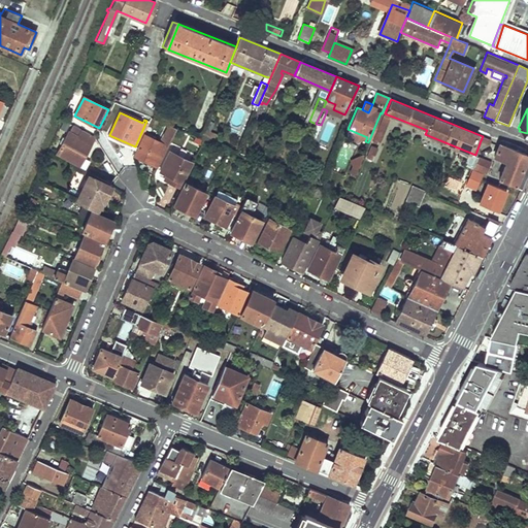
[(384,117),(373,142),(377,143),(378,141),(381,142),(390,119),(384,117)]
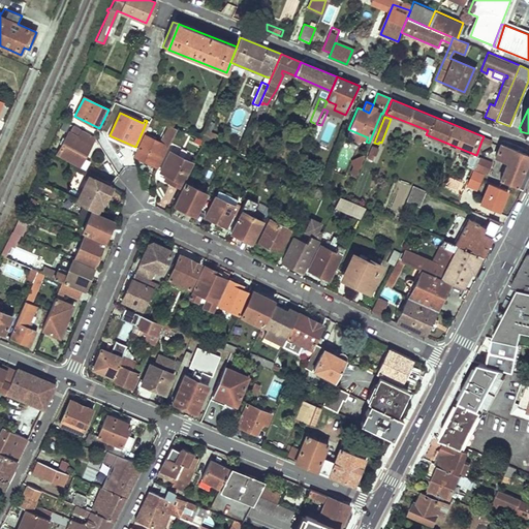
[(145,134),(134,156),(158,167),(177,128),(167,125),(159,142),(145,134)]
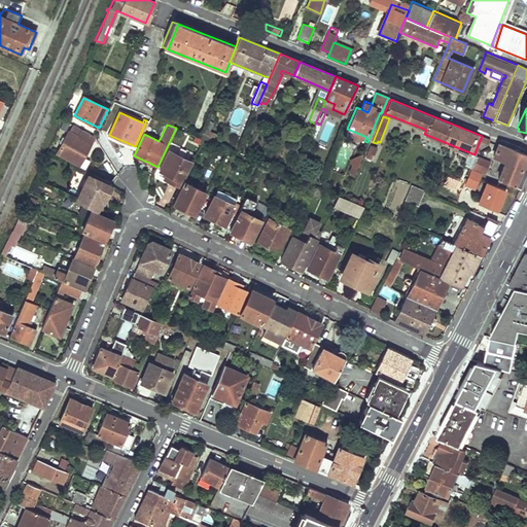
[(69,132),(58,152),(78,164),(93,138),(75,129),(73,131),(78,135),(77,137),(69,132)]
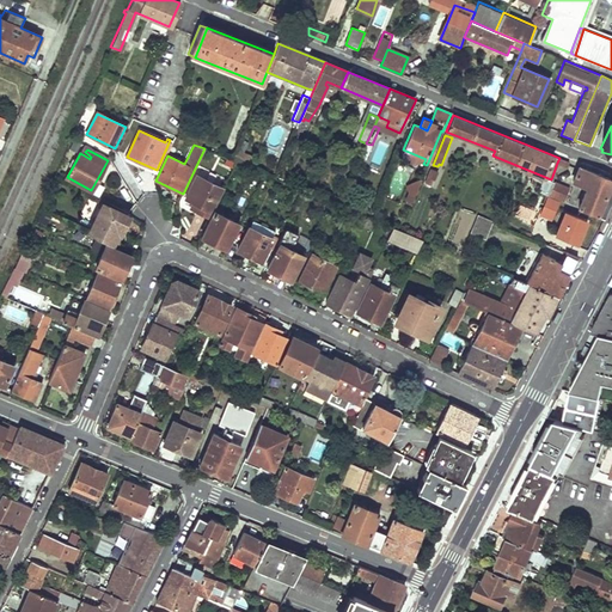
[(579,166),(573,182),(586,187),(577,207),(597,216),(611,179),(579,166)]
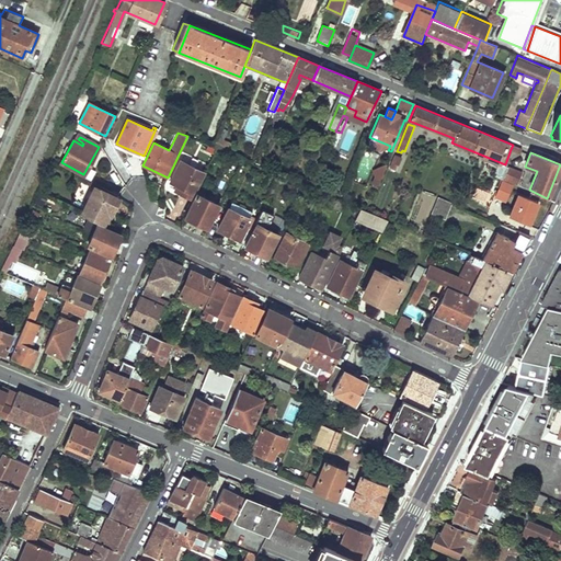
[(180,160),(170,181),(178,185),(174,190),(190,198),(203,172),(180,160)]
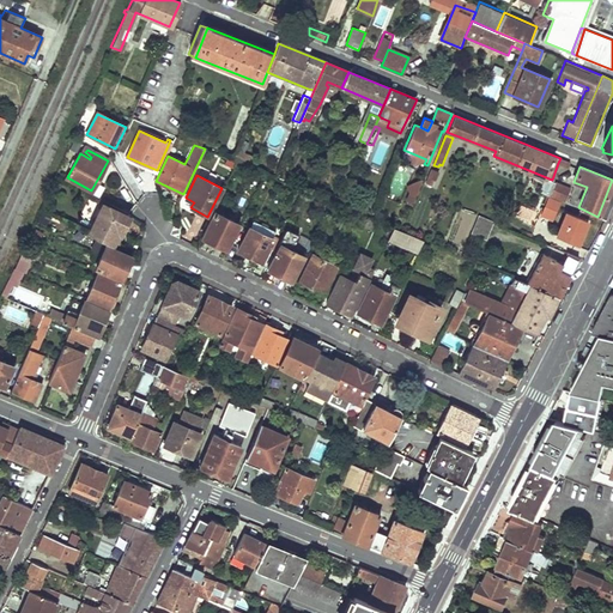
[(413,201),(423,178),(407,184),(410,192),(407,199),(413,201)]
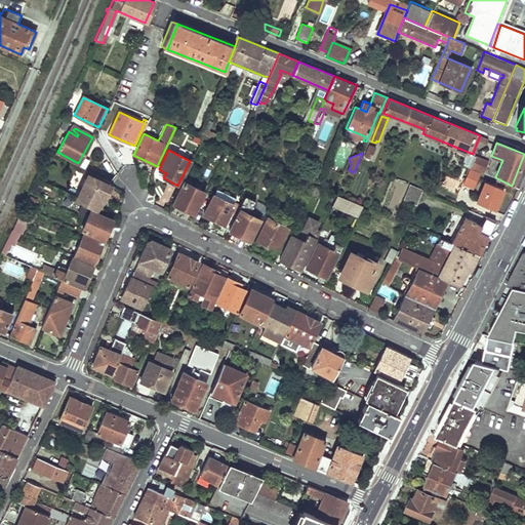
[(524,154),(512,186),(517,188),(524,168),(524,154)]
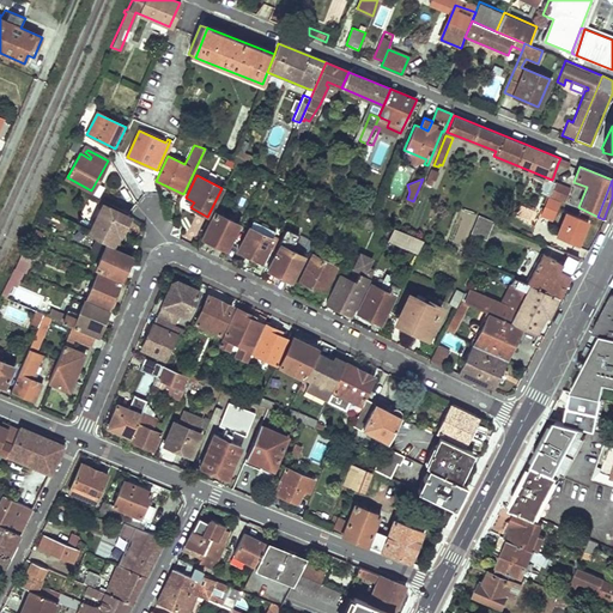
[(571,187),(557,181),(552,195),(565,200),(571,187)]
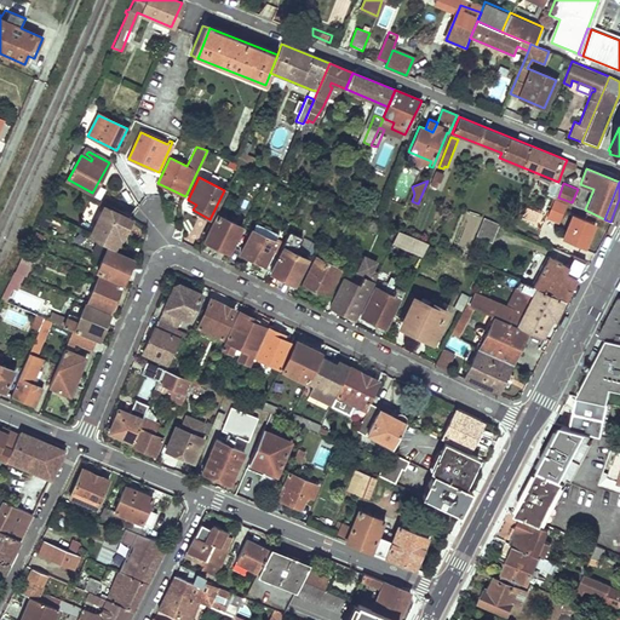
[(104,206),(90,234),(116,246),(115,247),(122,252),(126,245),(119,241),(128,218),(104,206)]
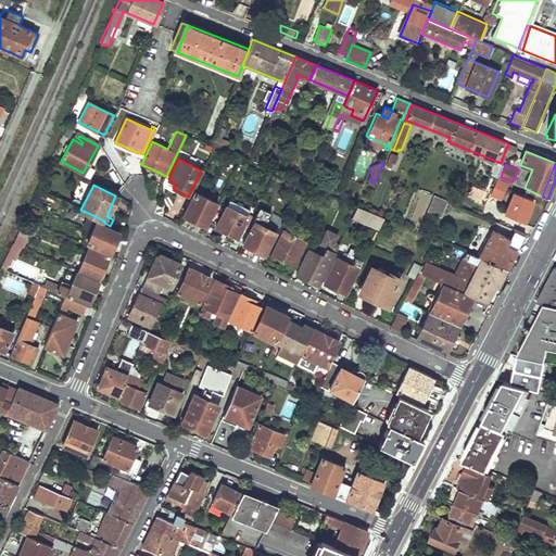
[(472,185),(467,196),(479,200),(483,190),(472,185)]
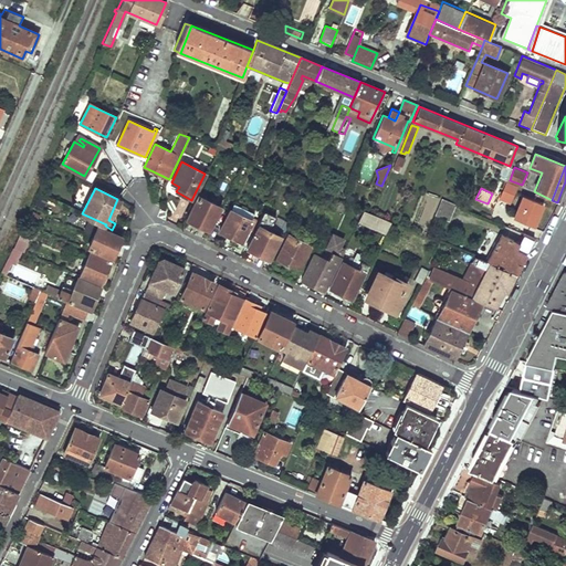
[(536,223),(543,200),(517,194),(511,217),(536,223)]
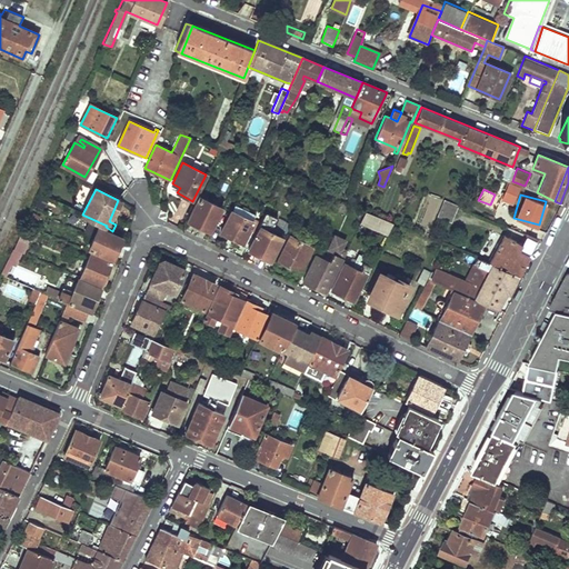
[(198,196),(187,220),(209,231),(220,207),(198,196)]
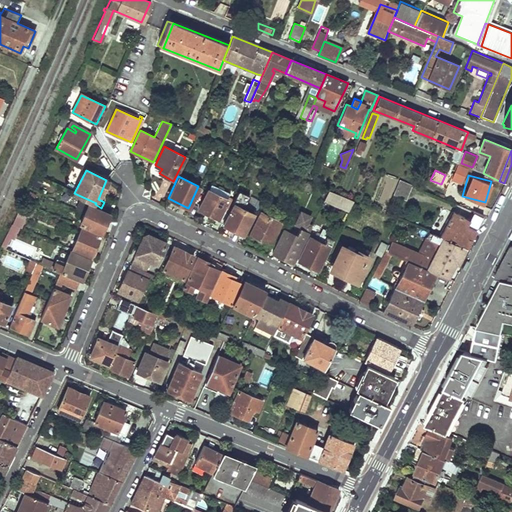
[(400,180),(394,193),(406,199),(412,185),(400,180)]
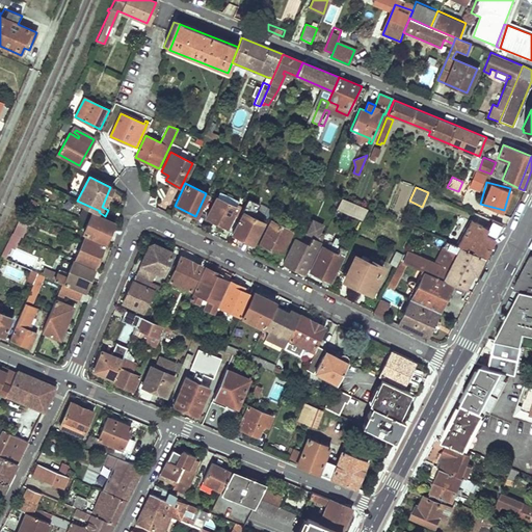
[(216,197),(206,217),(214,220),(212,223),(230,233),(242,209),(239,206),(234,215),(232,214),(236,207),(216,197)]
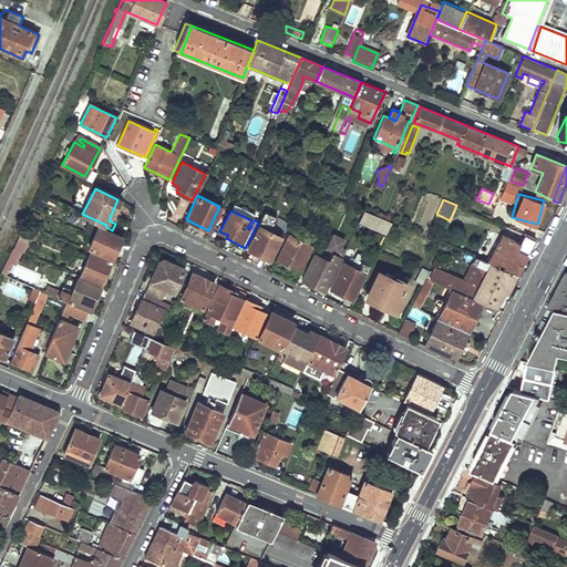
[(364,210),(359,223),(384,234),(391,222),(364,210)]
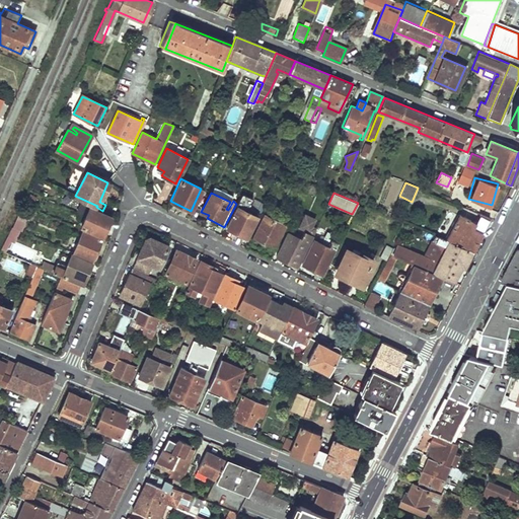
[(88,207),(80,226),(101,236),(110,216),(88,207)]
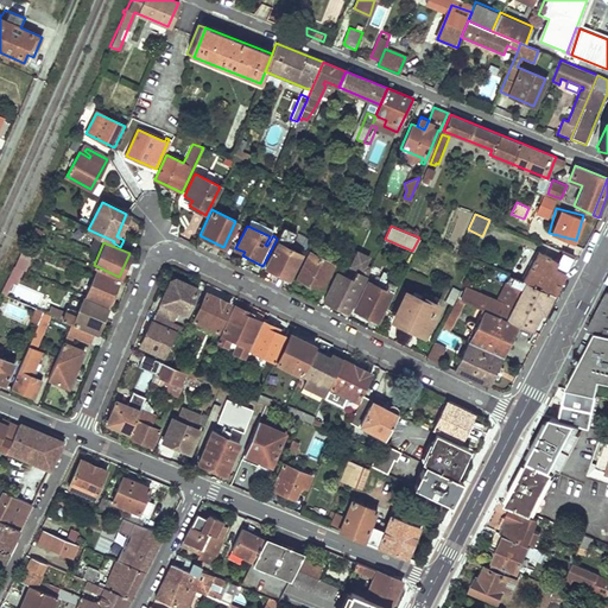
[(278,242),(266,266),(289,278),(301,254),(278,242)]
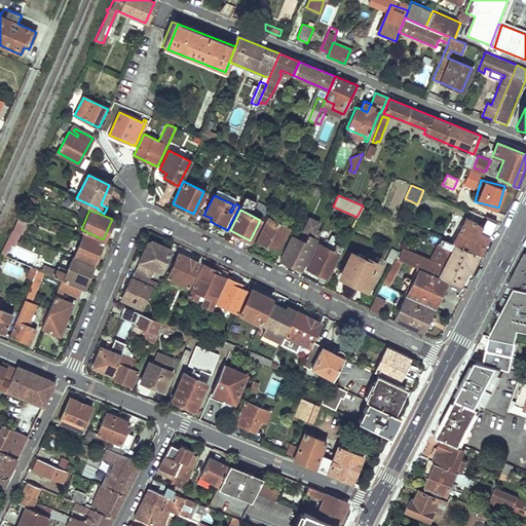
[(267,217),(254,246),(263,250),(264,247),(275,252),(276,250),(277,251),(289,227),(267,217)]
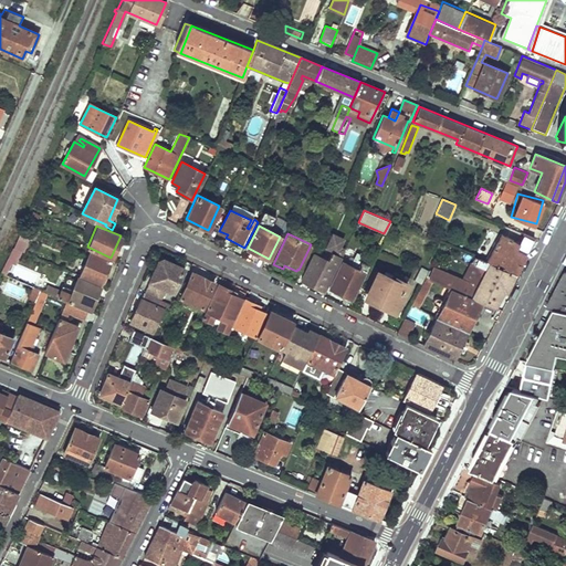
[(514,239),(513,241),(525,248),(531,237),(523,233),(522,237),(514,239)]
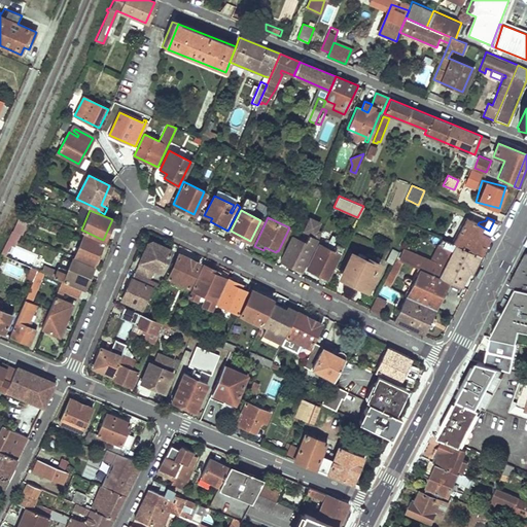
[(292,236),(280,260),(288,265),(287,267),(300,273),(317,236),(313,234),(318,222),(310,218),(305,230),(309,232),(305,241),(292,236)]
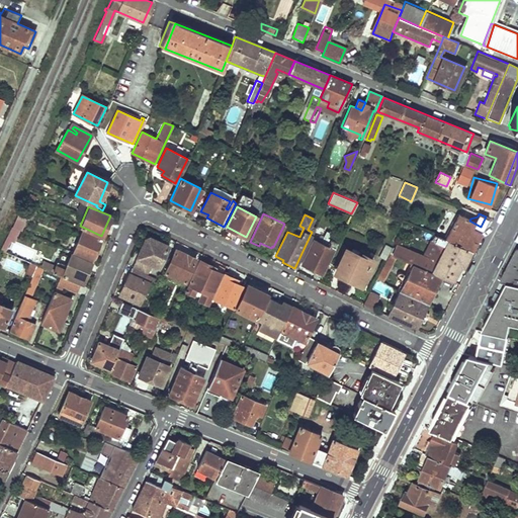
[(456,214),(444,241),(467,250),(472,242),(475,244),(481,232),(479,231),(481,227),(469,221),(456,214)]
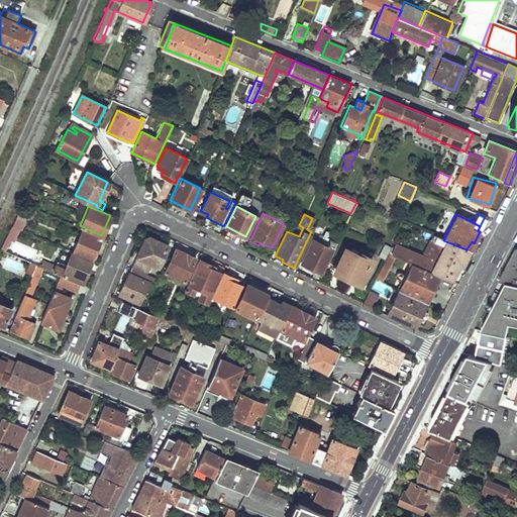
[(480,226),(478,230),(480,231),(488,217),(485,216),(480,226)]
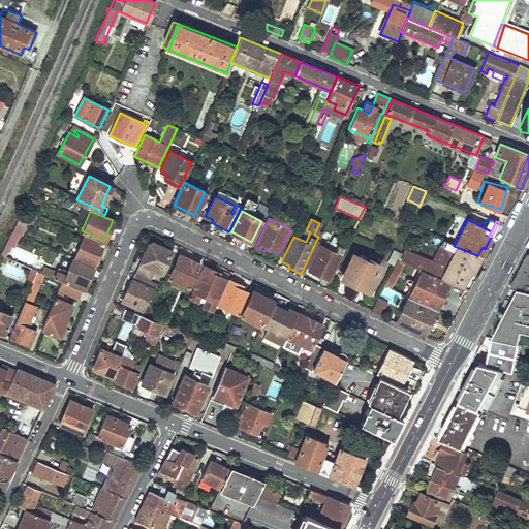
[(83,236),(73,256),(93,265),(102,244),(83,236)]
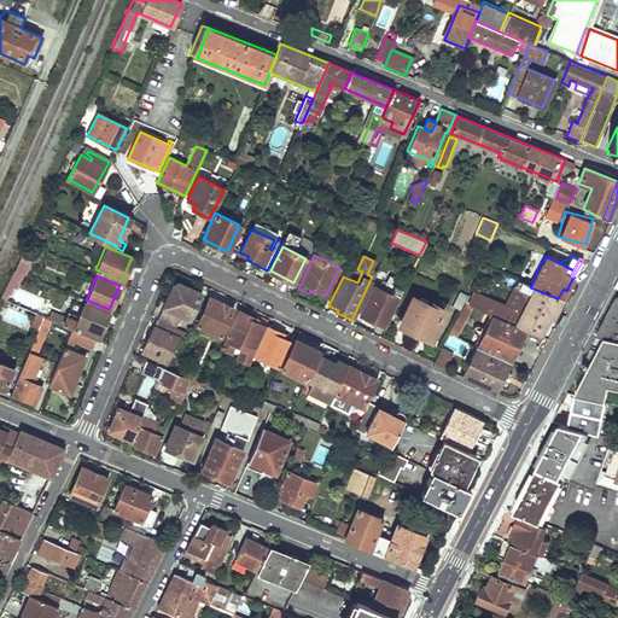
[(374,285),(360,314),(365,318),(363,320),(382,330),(404,286),(388,278),(385,283),(394,286),(390,293),(374,285)]
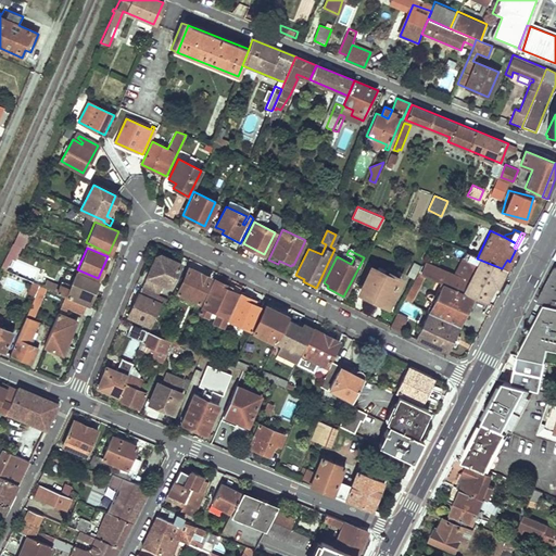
[(155,257),(141,288),(158,295),(163,283),(169,288),(181,264),(161,254),(155,257)]
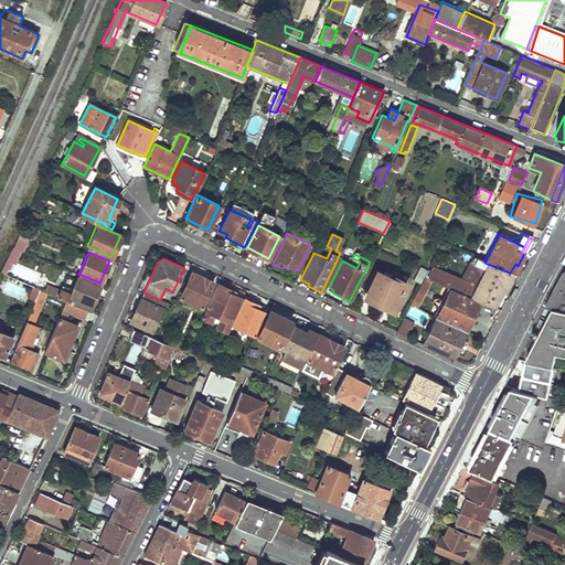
[(430,272),(427,278),(480,301),(493,308),(502,290),(504,291),(513,275),(510,273),(484,263),(475,258),(472,264),(479,267),(475,276),(472,275),(470,279),(472,280),(470,284),(448,274),(446,279),(430,272)]
